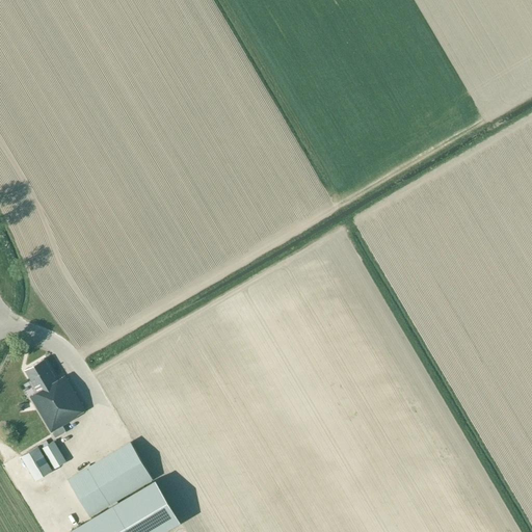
[(85,409),(65,376),(58,379),(44,358),(25,369),(37,391),(30,396),(55,437),(65,431),(62,425),(77,416),(77,415),(85,409)]
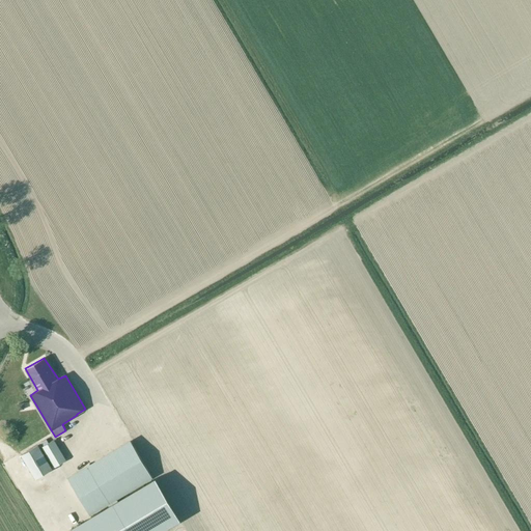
[(40,418),(30,424),(36,435),(45,430),(42,425),(44,423),(40,418)]
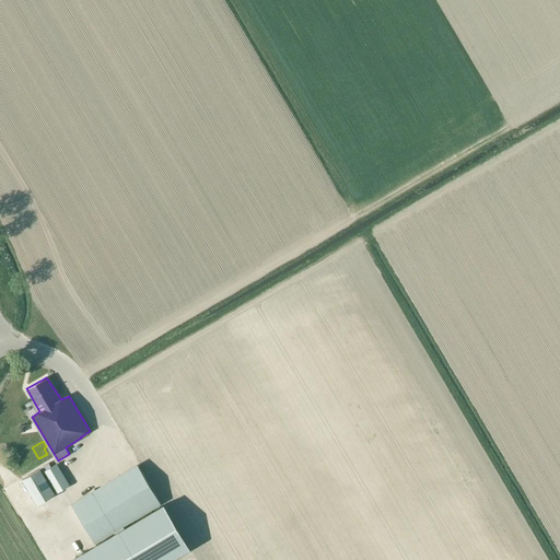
[(57,493),(70,486),(57,464),(44,471),(57,493)]
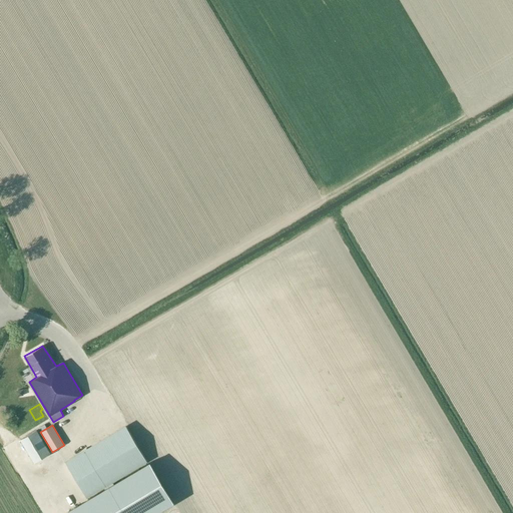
[(147,462),(126,425),(65,462),(86,498),(147,462)]
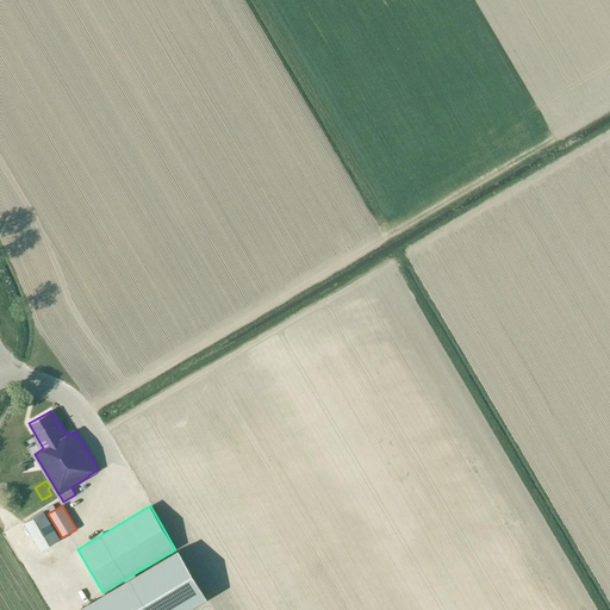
[(41,551),(61,539),(44,511),(24,522),(41,551)]
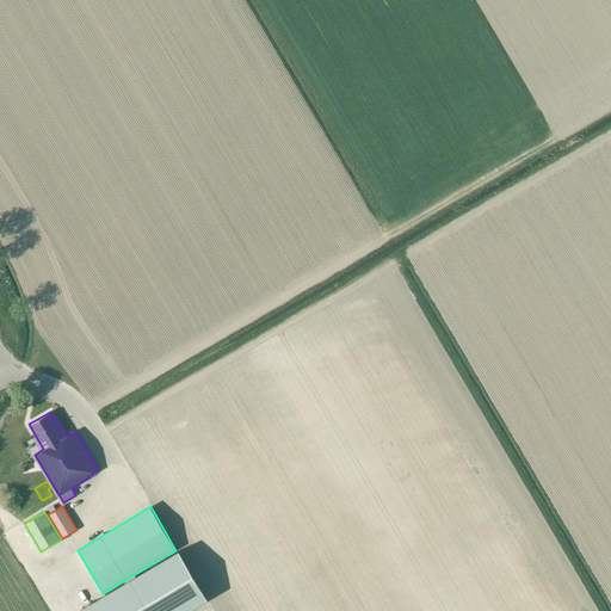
[(179,551),(81,609),(82,610),(185,610),(208,599),(179,551)]
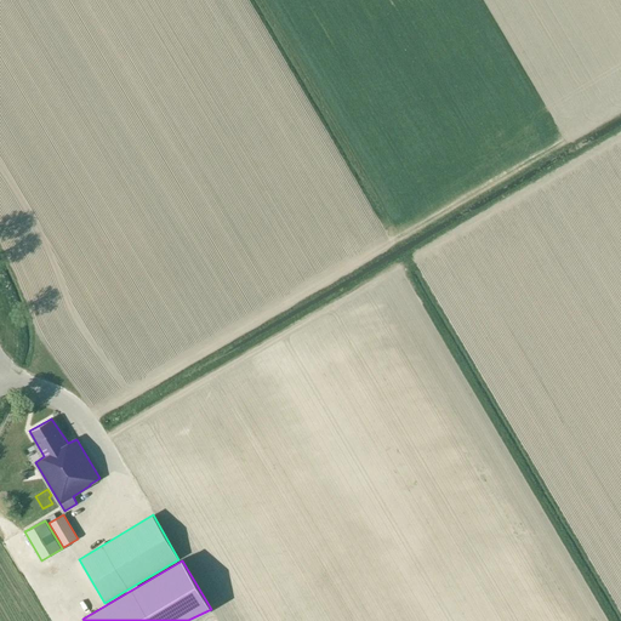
All buildings are outlined.
